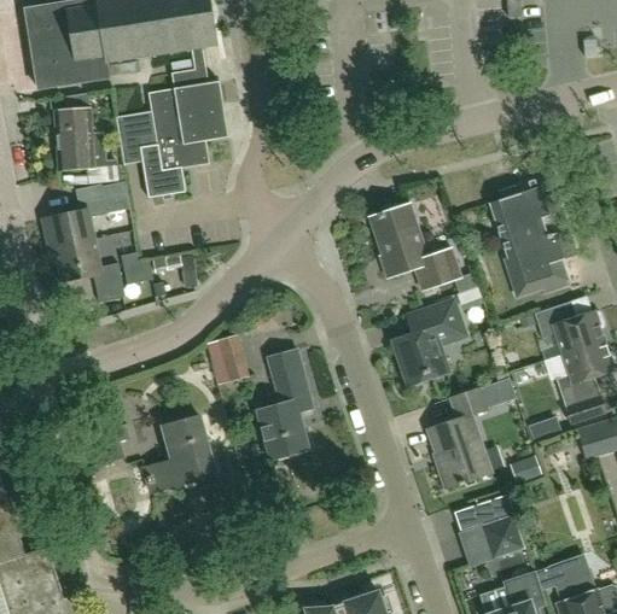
[(190,46),(193,66),(204,65),(201,45),(216,42),(209,0),(56,0),(57,1),(24,6),(38,87),(109,75),(106,59),(190,46)]
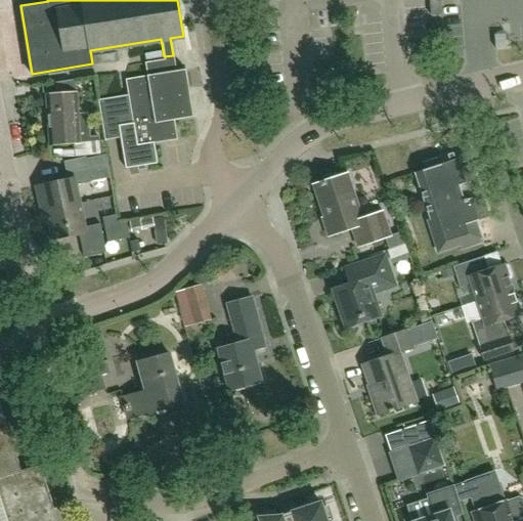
[(428,0),(430,12),(440,11),(438,0),(428,0)]
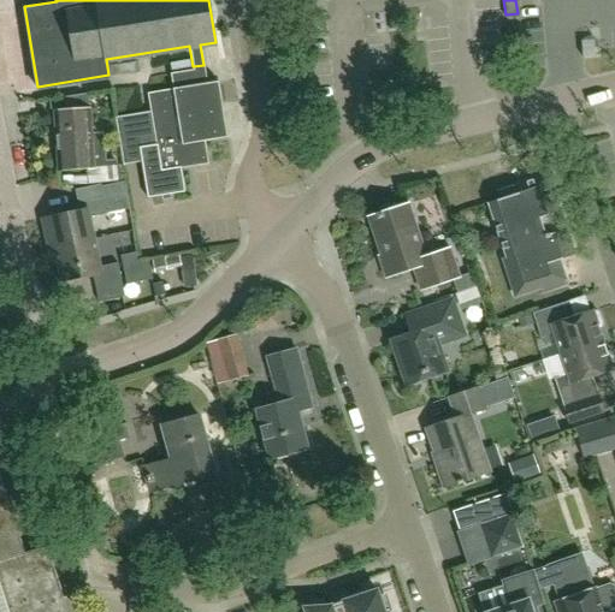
[(581,54),(581,53),(593,53),(593,37),(580,39),(581,54)]
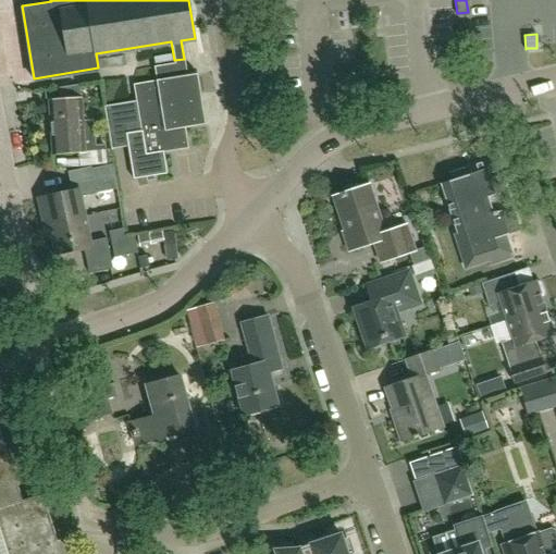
[(186,125),(206,122),(197,71),(186,72),(184,59),(174,60),(153,63),(156,77),(133,82),(140,127),(126,130),(134,176),(168,170),(164,149),(189,145),(186,125)]
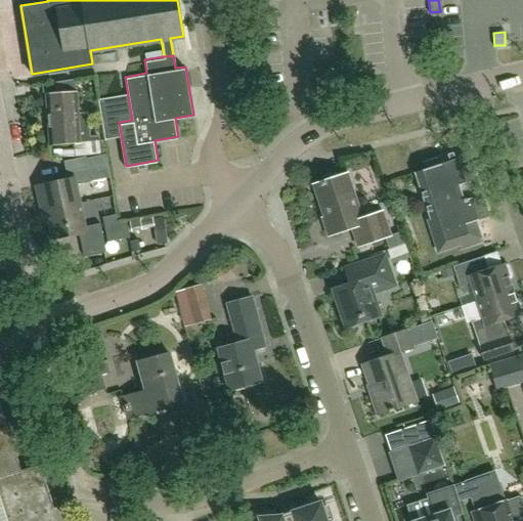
[(54,92),(44,93),(47,118),(49,141),(73,139),(73,145),(74,154),(99,150),(97,138),(99,137),(99,133),(90,134),(88,114),(87,110),(78,111),(76,90),(75,90),(63,91),(54,92)]
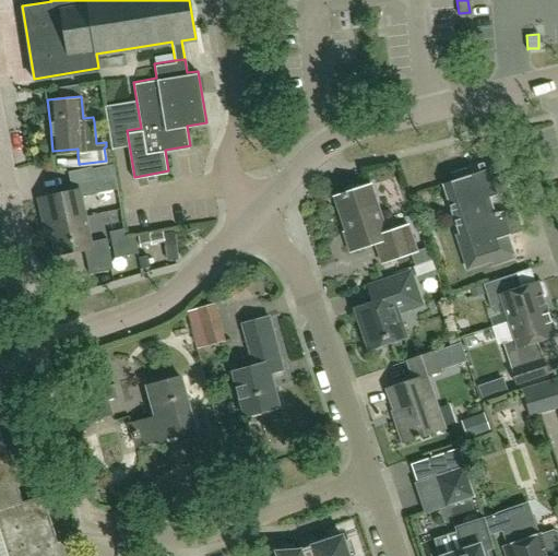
[(490,258),(491,262),(514,255),(507,233),(520,228),(496,154),(472,162),(471,166),(465,165),(453,168),(455,176),(443,179),(460,229),(455,231),(467,265),(490,258)]
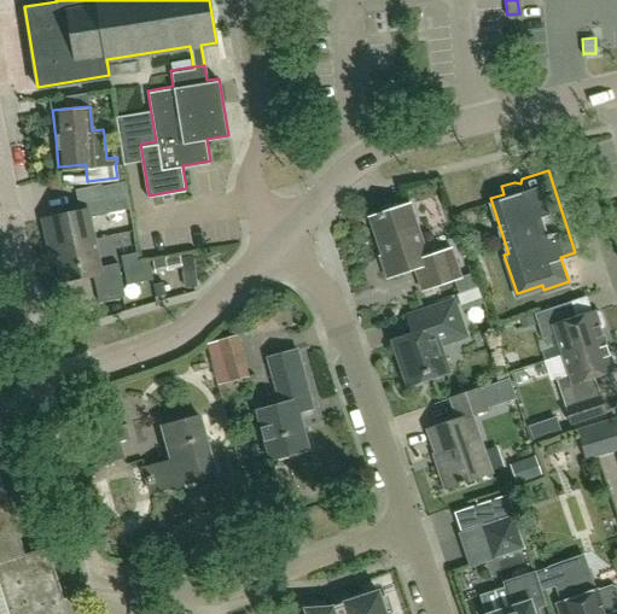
[(42,216),(50,249),(93,239),(88,215),(106,211),(104,200),(122,197),(118,180),(100,183),(100,182),(75,187),(80,208),(42,216)]
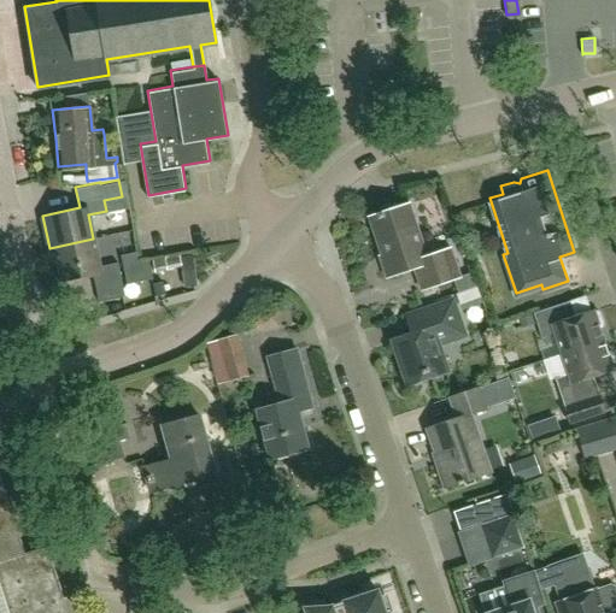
[(470,264),(457,269),(450,246),(427,253),(409,201),(369,214),(382,253),(380,254),(387,275),(414,265),(421,287),(452,276),(457,290),(459,299),(477,292),(475,284),(476,283),(470,264)]
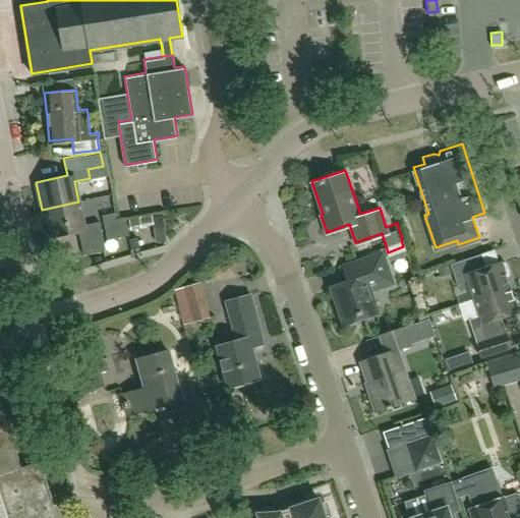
[(83,223),(78,202),(42,210),(42,213),(48,212),(53,235),(61,234),(77,230),(82,253),(105,248),(102,233),(100,220),(83,223)]
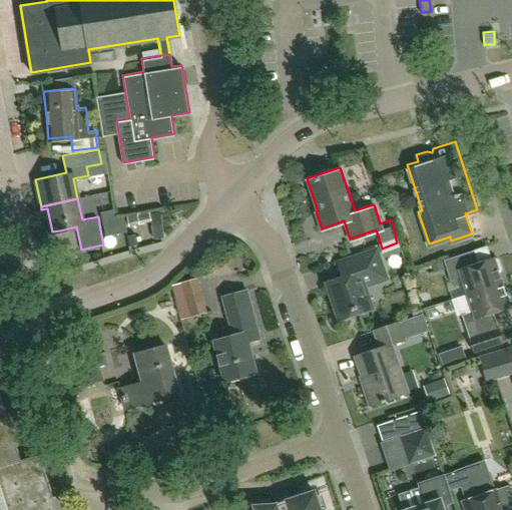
[(126,229),(123,214),(117,215),(114,216),(112,207),(100,209),(105,234),(126,229)]
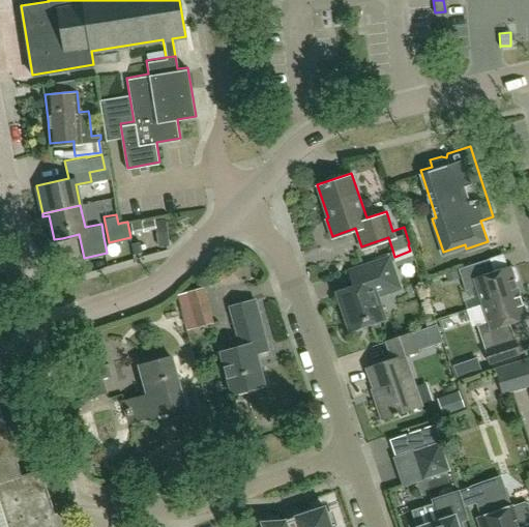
[(169,243),(165,216),(153,218),(154,228),(156,245),(169,243)]
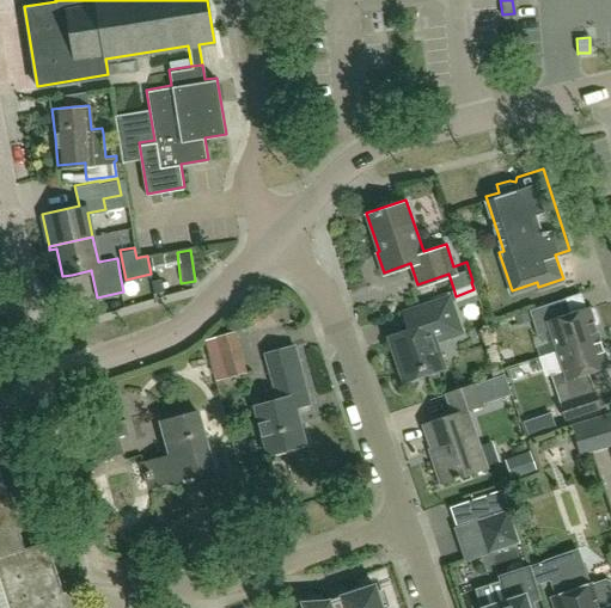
[(178,263),(177,252),(163,255),(164,264),(178,263)]
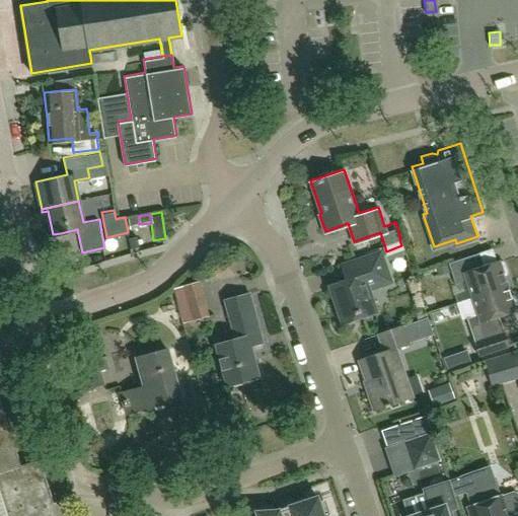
[(139,224),(138,216),(127,217),(129,226),(139,224)]
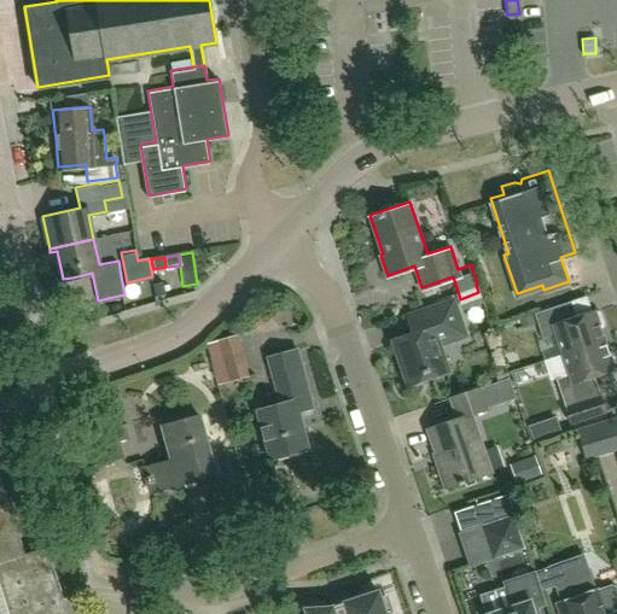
[(395,338),(411,381),(446,369),(437,343),(465,333),(453,298),(421,308),(429,327),(395,338)]
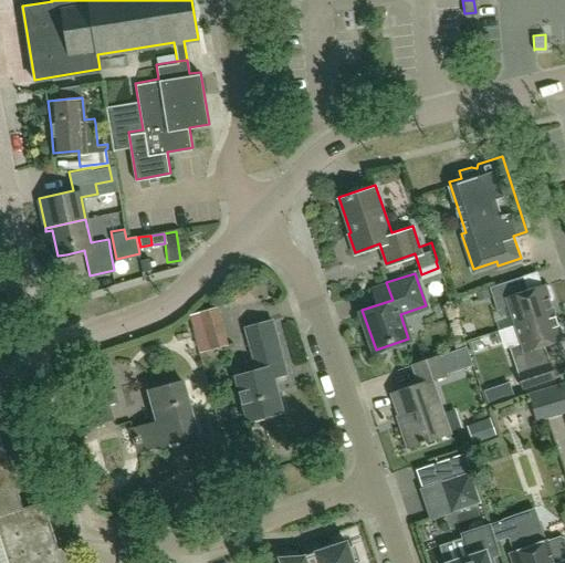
[(546,283),(544,283),(544,281),(520,290),(515,274),(488,284),(497,309),(510,304),(515,322),(553,309),(550,299),(552,299),(553,294),(550,284),(546,283)]
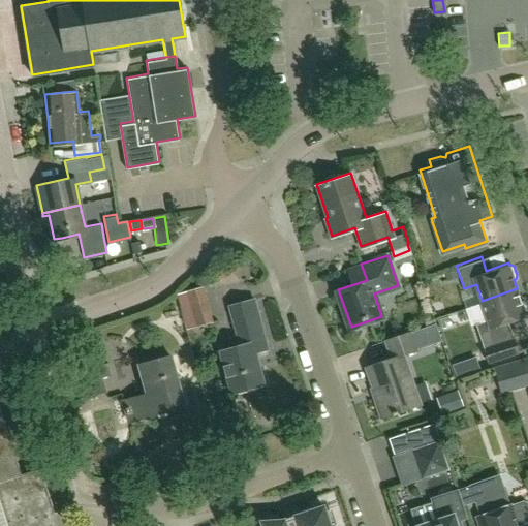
[(469,305),(475,322),(488,360),(519,350),(514,337),(508,338),(502,321),(527,313),(527,310),(525,301),(522,300),(521,300),(517,288),(482,301),(469,305)]
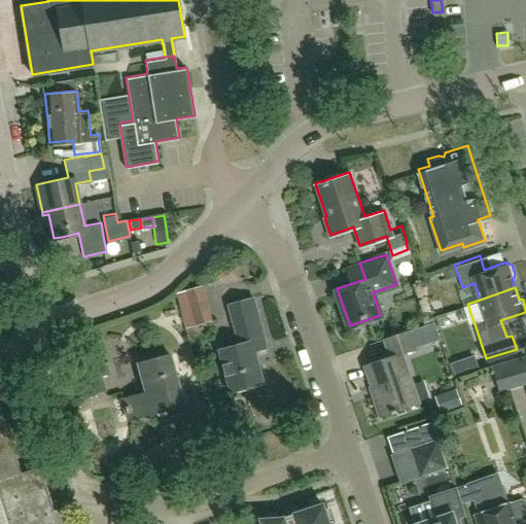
[(191,324),(210,323),(209,301),(197,302),(197,293),(189,293),(191,324)]
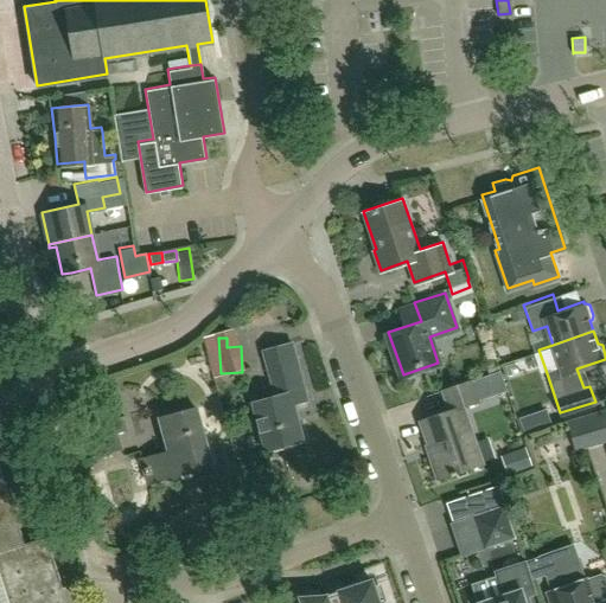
[(308,398),(293,340),(263,348),(275,395),(253,401),(265,449),(304,438),(294,402),(308,398)]
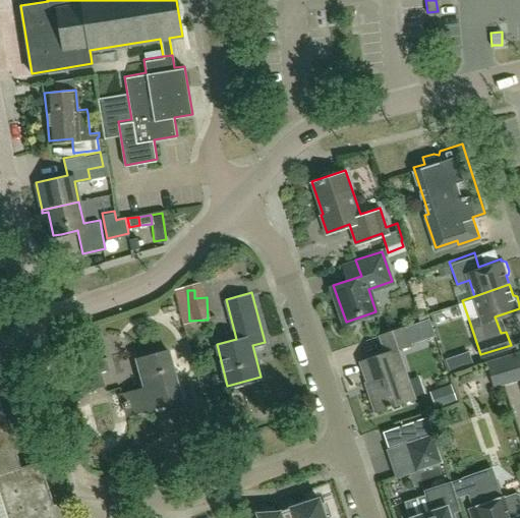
[(404,325),(380,333),(386,351),(360,359),(369,388),(368,388),(376,410),(413,397),(397,348),(410,343),(404,325)]
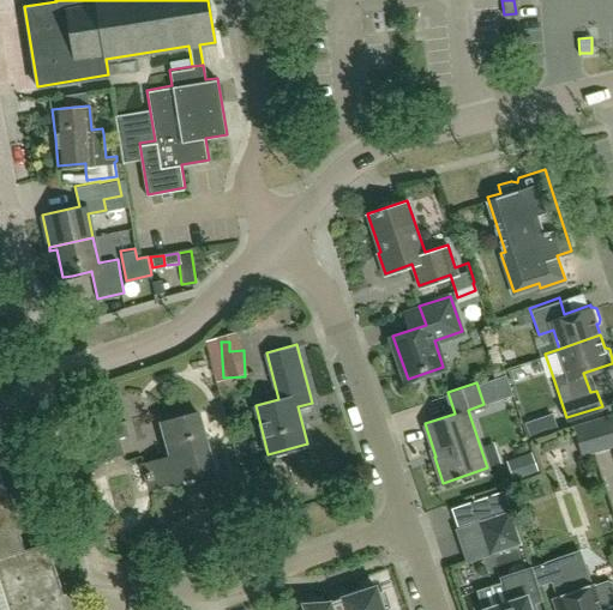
[(215,467),(198,410),(162,421),(172,456),(144,463),(150,485),(215,467)]
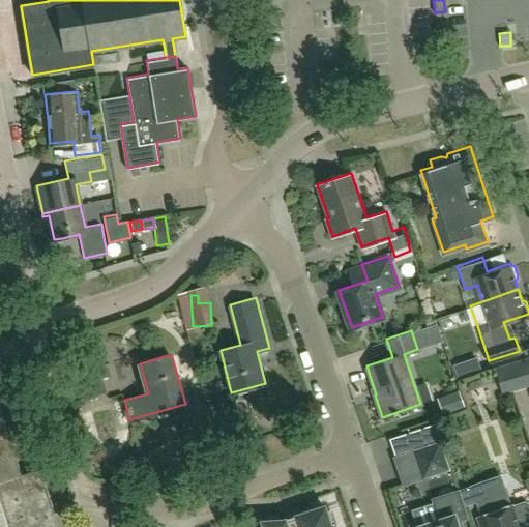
[(528,367),(526,357),(494,367),(501,392),(528,384),(528,367)]
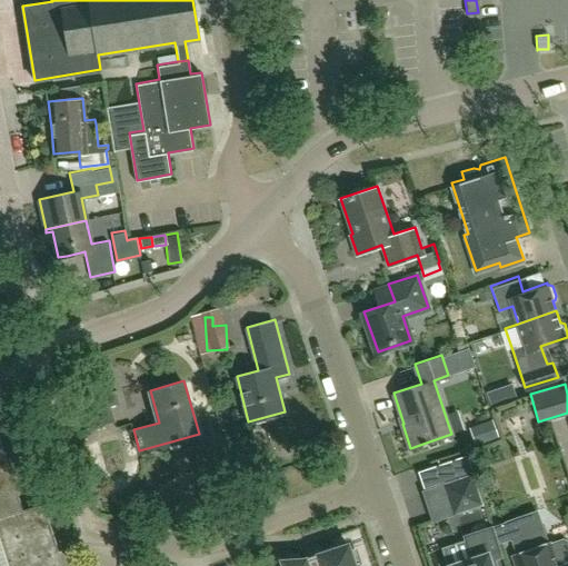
[(115,421),(109,405),(119,401),(116,388),(85,397),(88,410),(81,411),(86,428),(115,421)]
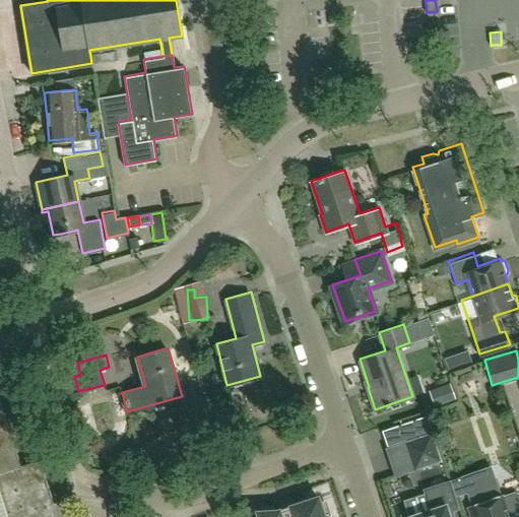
[(455,369),(450,354),(443,358),(448,372),(455,369)]
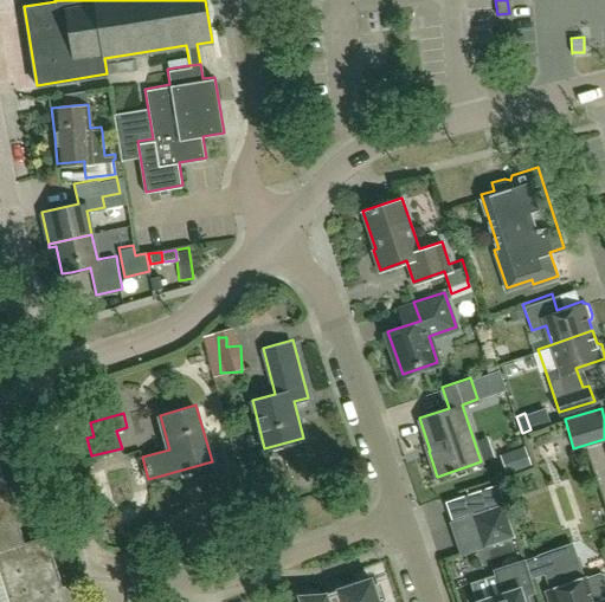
[(0,601),(68,601),(46,533),(25,541),(0,466),(0,601)]
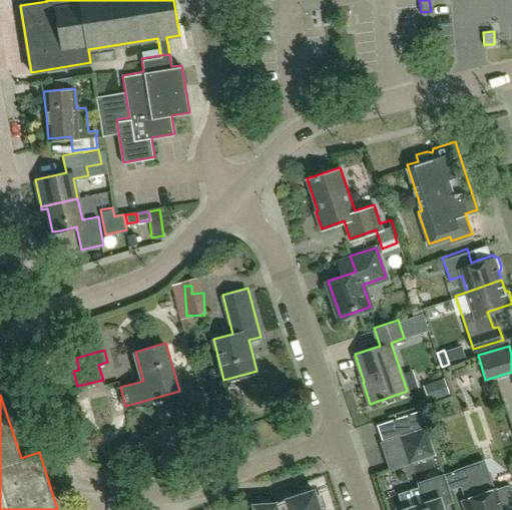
[(400,437),(409,462),(434,453),(419,410),(396,418),(402,436),(400,437)]
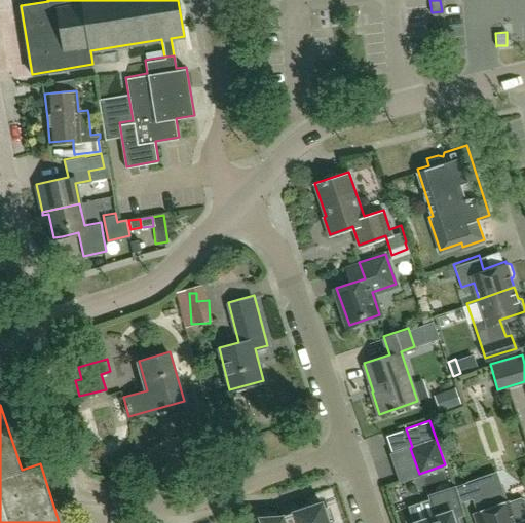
[(519,495),(508,499),(505,500),(494,471),(465,481),(476,511),(473,512),(476,522),(515,522),(515,521),(524,517),(524,501),(524,498),(519,495)]
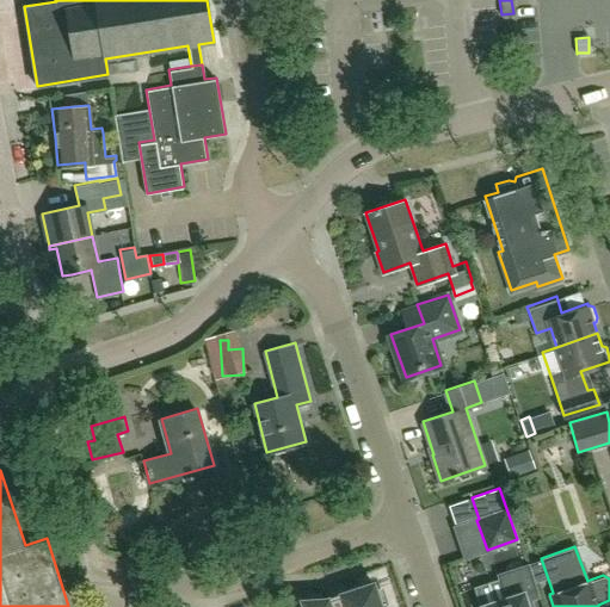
[(533,606),(530,599),(540,595),(529,564),(499,574),(507,599),(481,606),(533,606)]
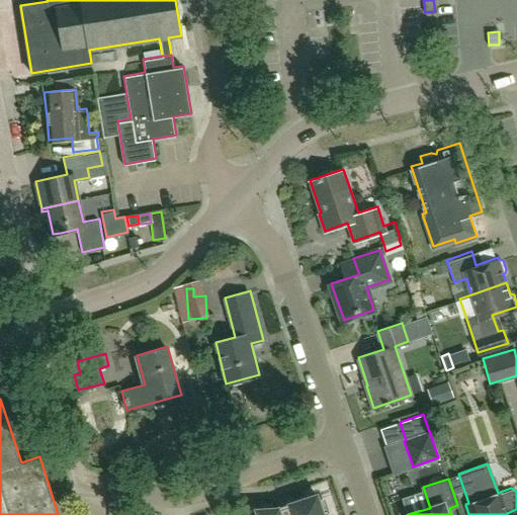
[(325,514),(318,493),(300,499),(276,507),(256,508),(258,514),(325,514)]
